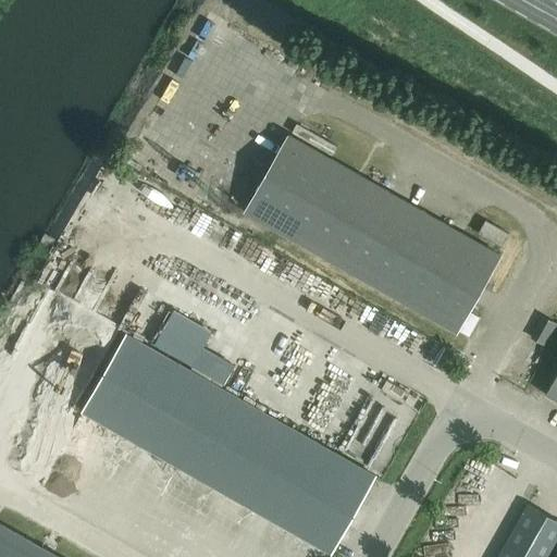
[(499,255),(399,198),(289,136),(246,213),(455,332),(499,255)]
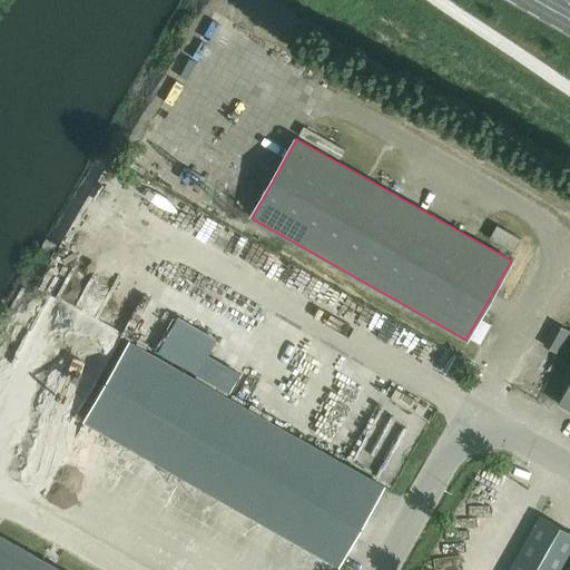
[(519,239),(497,225),(489,238),(511,252),(519,239)]
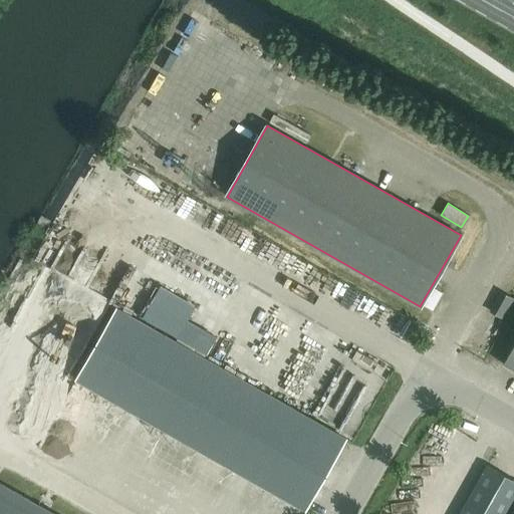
[(76,379),(304,510),(330,465),(344,439),(116,309),(76,379)]
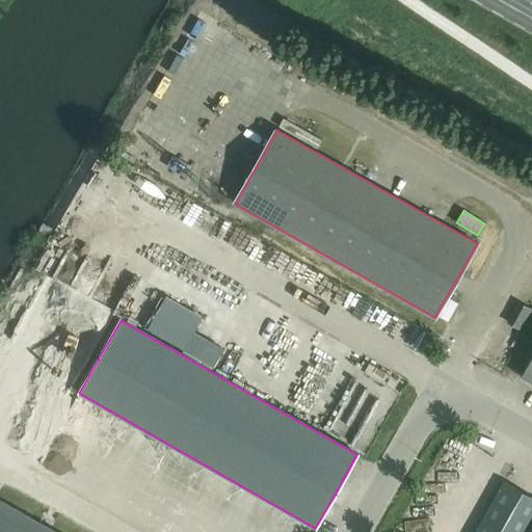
[(318,354),(325,333),(317,330),(309,351),(318,354)]
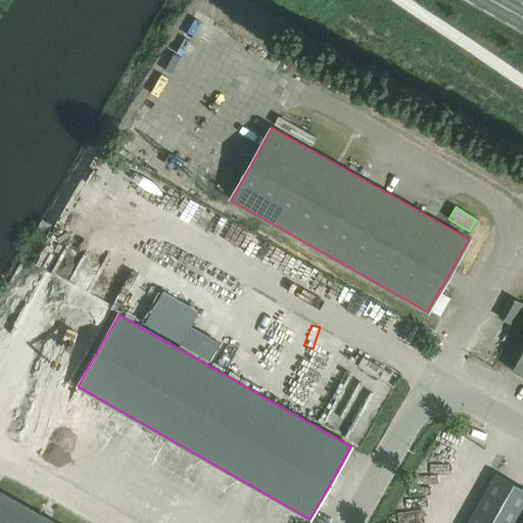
[(522,377),(522,349),(512,371),(522,377)]
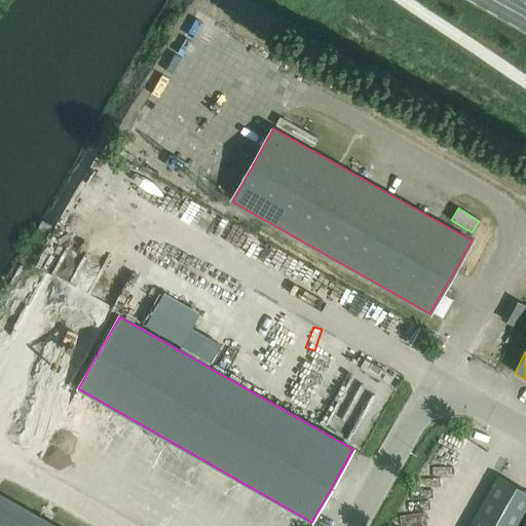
[(516,525),(525,509),(525,492),(497,477),(468,525),(516,525)]
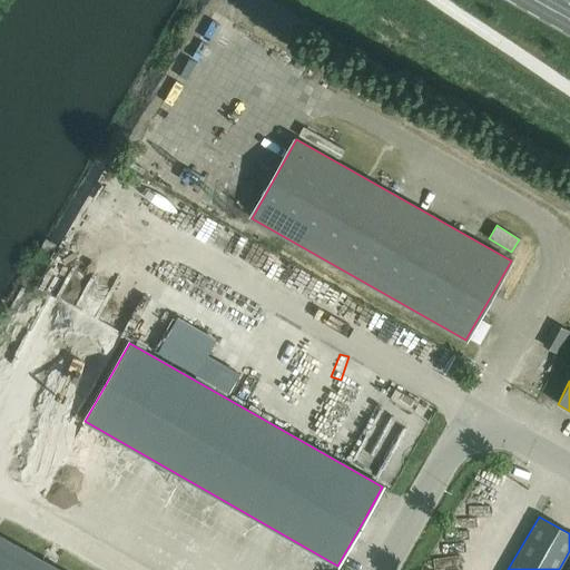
[(57,561),(46,554),(42,560),(0,536),(0,569),(58,569),(53,567),(57,561)]
